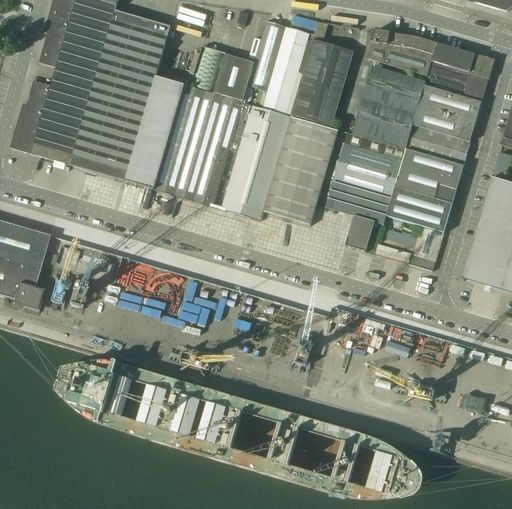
[(52,0),(44,31),(50,33),(48,37),(46,36),(39,60),(38,61),(57,66),(51,84),(33,79),(33,80),(26,104),(29,104),(27,109),(24,108),(13,146),(12,147),(27,151),(27,150),(31,151),(31,152),(125,180),(131,161),(170,25),(115,9),(117,0),(52,0)]
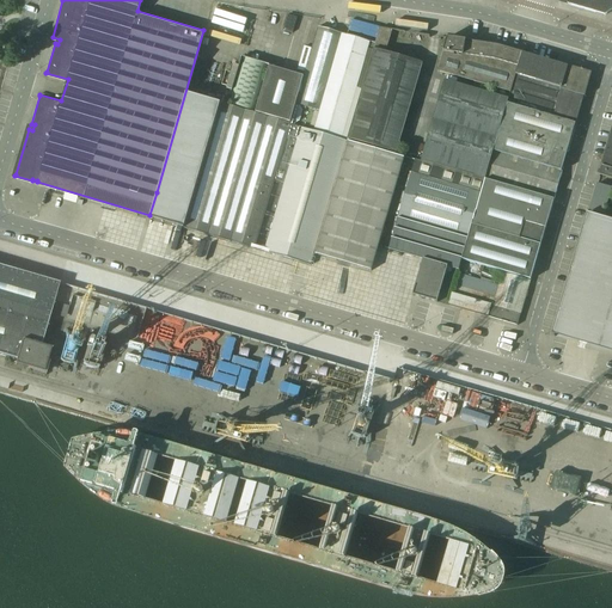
[(564,0),(604,12),(605,12),(611,6),(611,0),(564,0)]
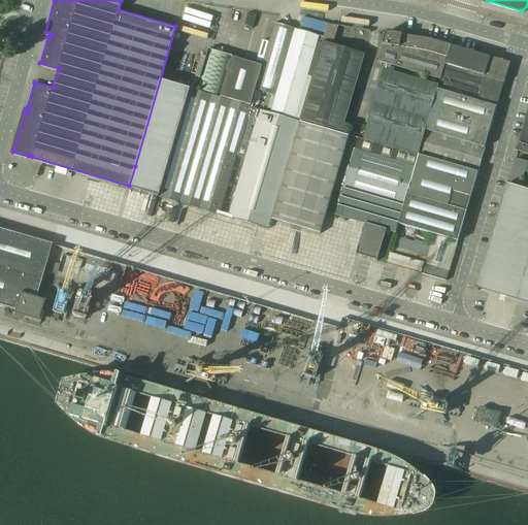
[(256,12),(246,10),(243,24),(252,26),(256,12)]
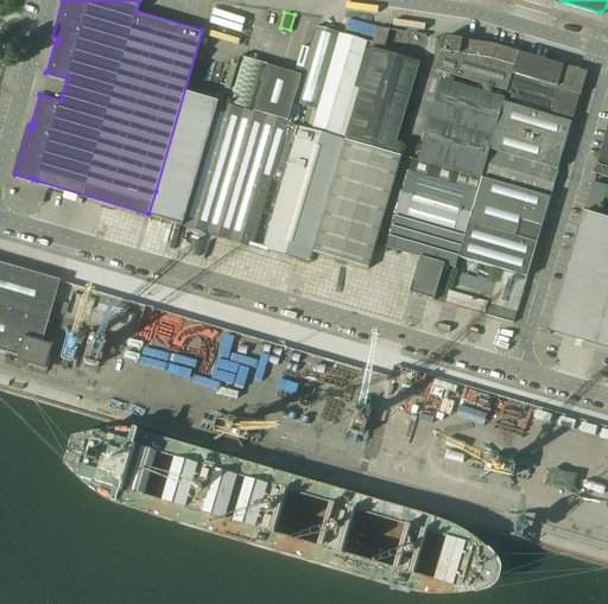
[(340,31),(316,24),(301,72),(293,100),(318,107),(340,31)]
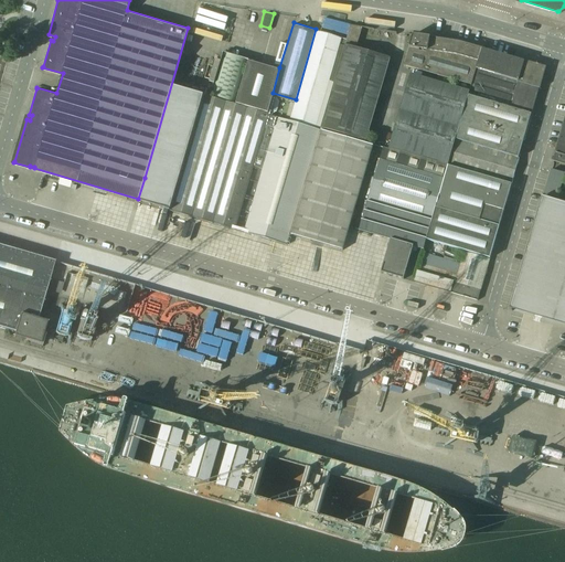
[(344,43),(345,43),(355,46),(362,24),(351,23),(344,43)]
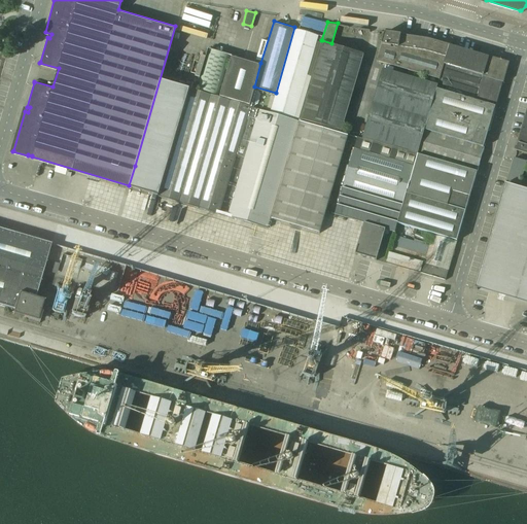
[(299,118),(311,74),(307,73),(317,39),(321,40),(322,34),(294,27),(276,93),(271,110),(299,118)]
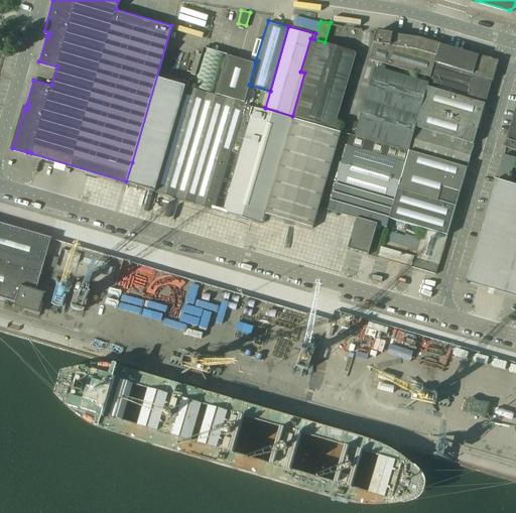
[(430,76),(433,66),(440,42),(419,36),(392,31),(377,29),(373,41),(374,41),(369,57),(430,76)]
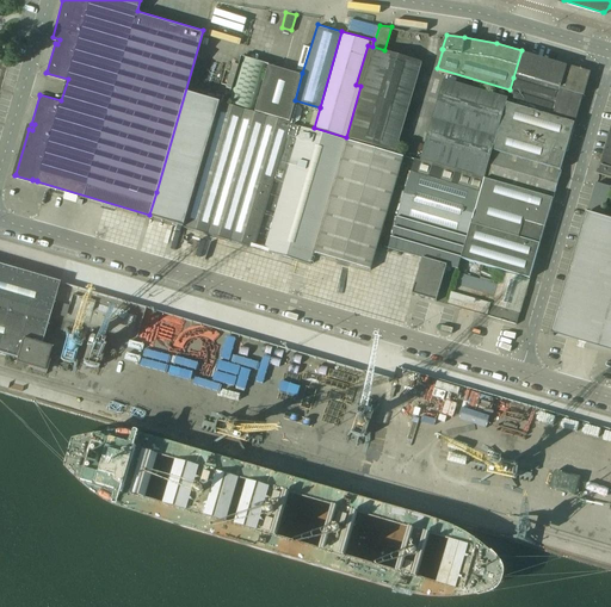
[(384,50),(374,47),(347,136),(395,149),(421,61),(384,50)]
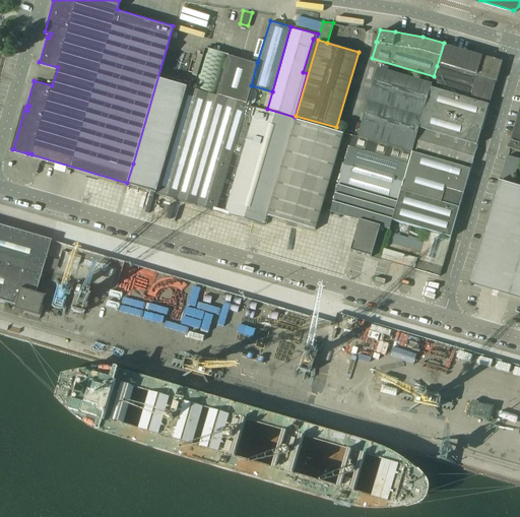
[(482,55),(444,43),(437,66),(475,78),(482,55)]
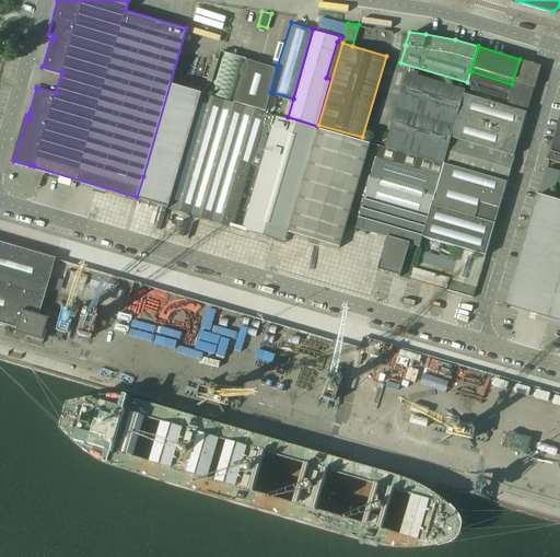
[(244,56),(221,49),(209,92),(232,99),(244,56)]
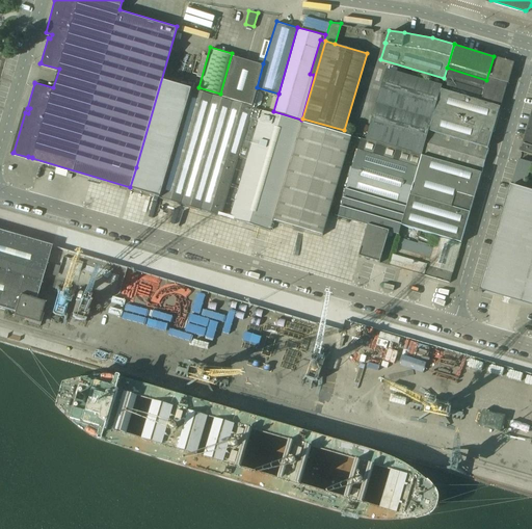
[(251,104),(257,87),(263,63),(234,55),(221,95),(251,104)]
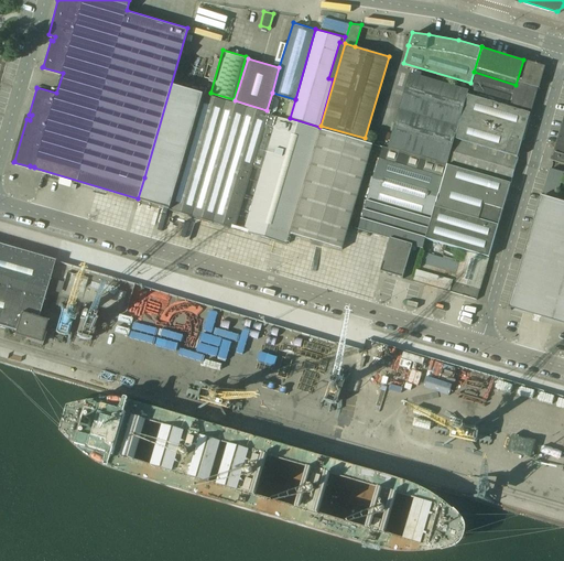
[(531,111),(543,68),(543,67),(542,67),(542,64),(523,58),(523,60),(516,85),(474,72),(470,83),(468,88),(467,93),(531,111)]
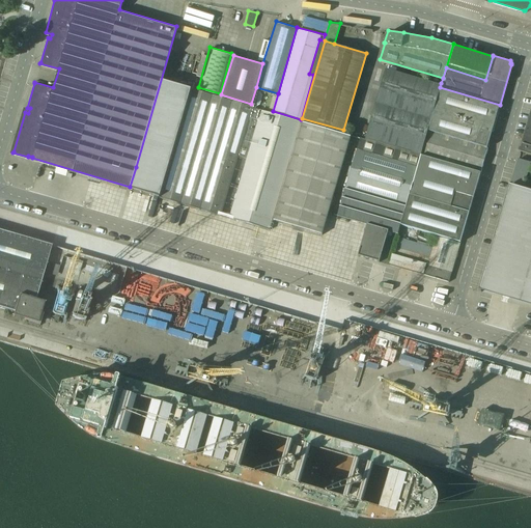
[(366,137),(421,153),(428,130),(440,87),(441,83),(386,67),(366,137)]
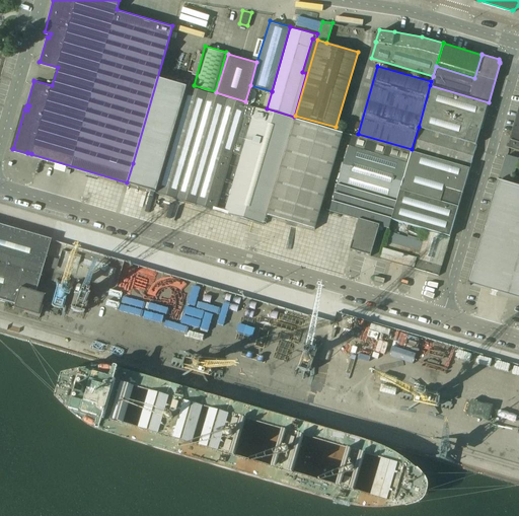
[(158,76),(127,182),(132,183),(156,192),(162,172),(188,85),(158,76)]
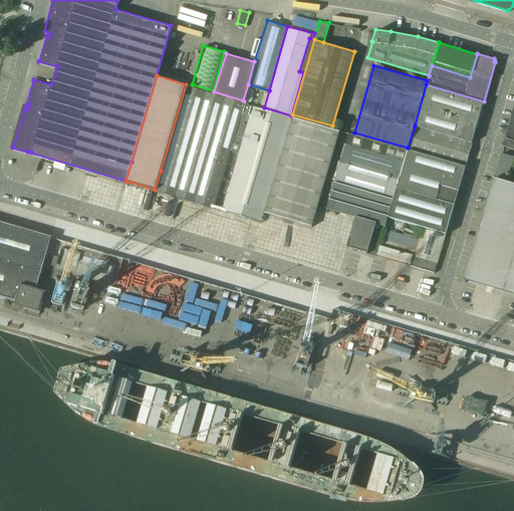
[(213,206),(229,149),(235,151),(228,173),(223,190),(227,192),(222,209),(260,220),(263,211),(291,116),(252,104),(252,105),(243,102),(243,101),(186,84),(161,171),(155,190),(213,206)]
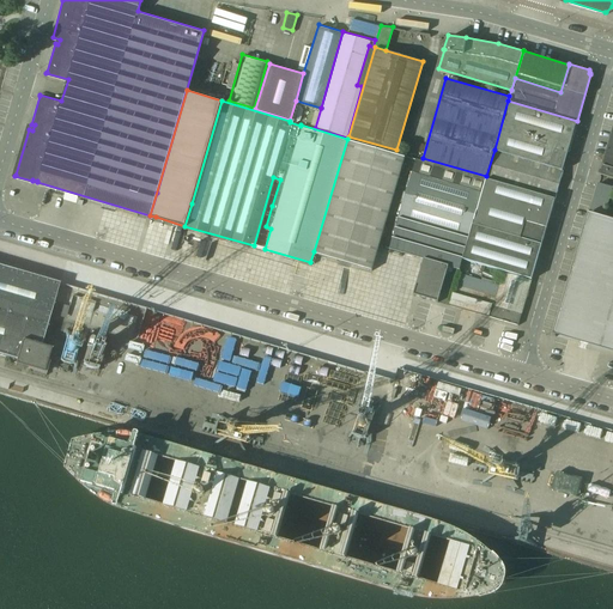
[(577,121),(508,101),(495,150),(563,169),(577,121)]
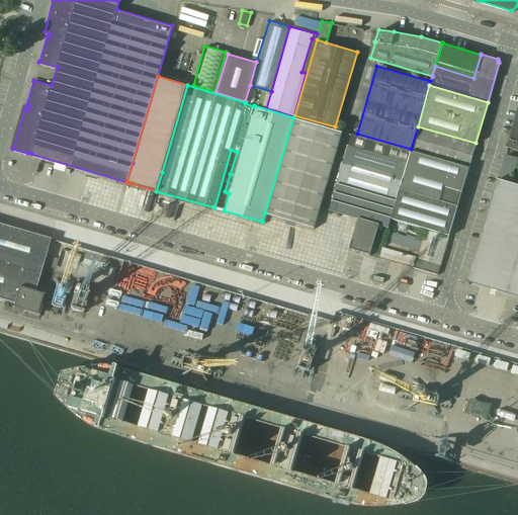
[(517,105),(509,139),(517,141),(517,105)]
